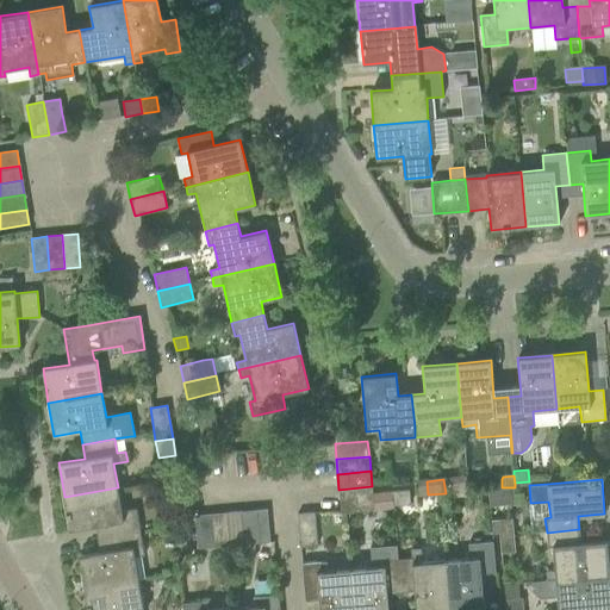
[(118,487),(64,497),(69,530),(106,524),(109,537),(139,531),(136,508),(122,510),(118,487)]
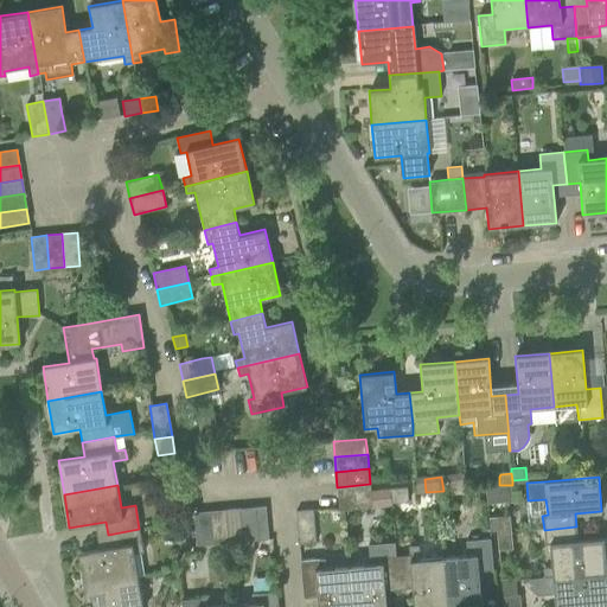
[(407,487),(390,489),(390,494),(391,502),(391,503),(408,502),(407,487)]
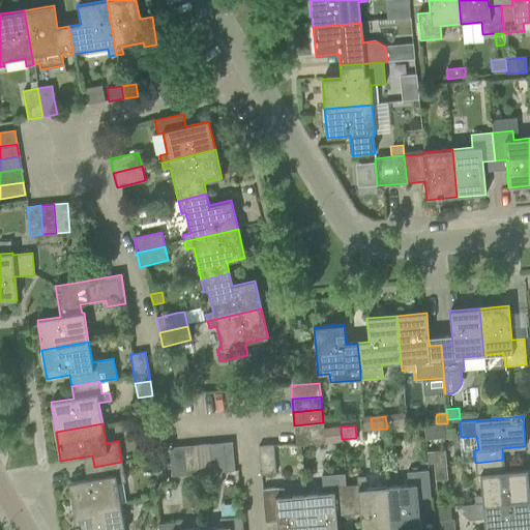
[(323,429),(294,431),(296,446),(325,443),(323,429)]
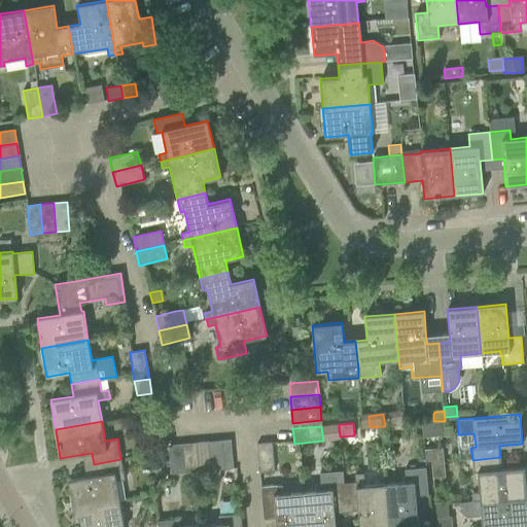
[(231,440),(221,441),(224,469),(233,468),(231,440)]
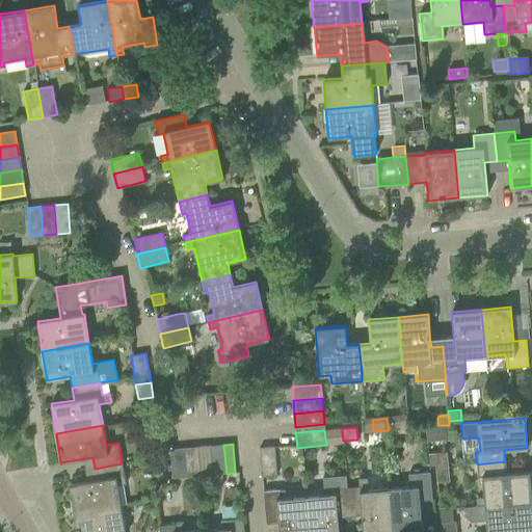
[(212,475),(200,476),(196,476),(197,489),(221,487),(219,474),(227,474),(223,445),(210,446),(212,475)]
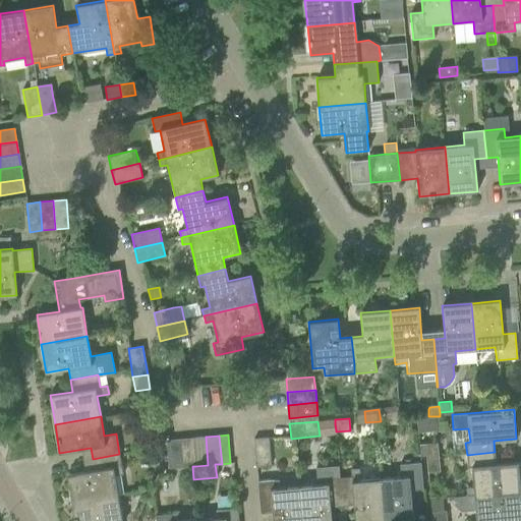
[(208,465),(206,437),(192,438),(195,466),(208,465)]
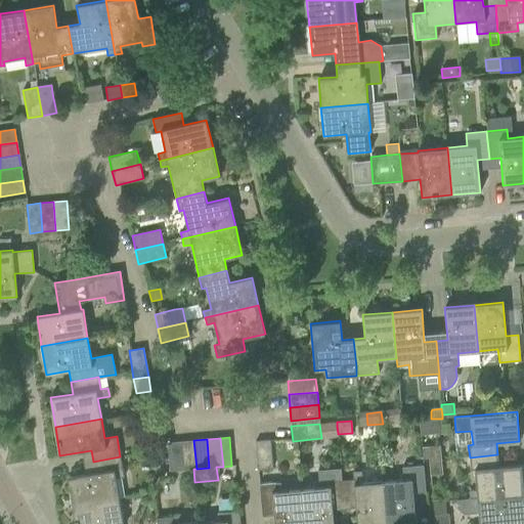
[(197,469),(193,440),(181,441),(184,470),(193,469),(197,469)]
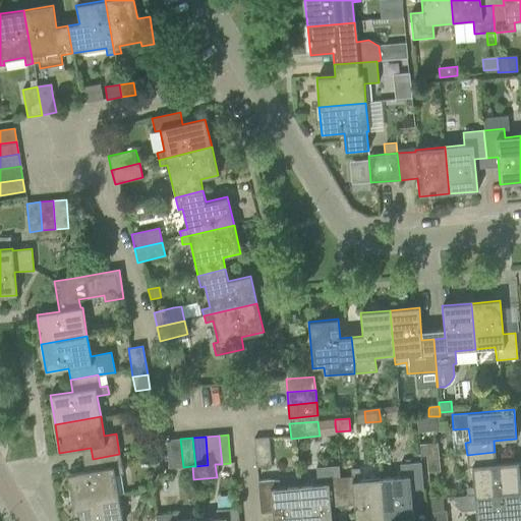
[(271,466),(269,441),(269,438),(253,439),(256,467),(271,466)]
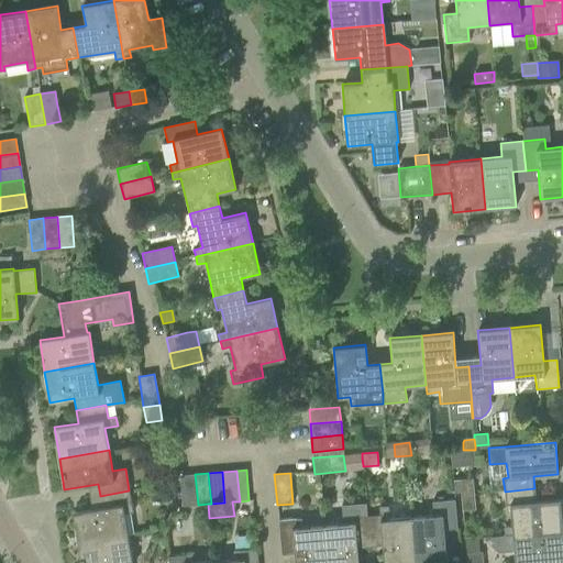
[(198,505),(195,474),(179,475),(183,507),(198,505)]
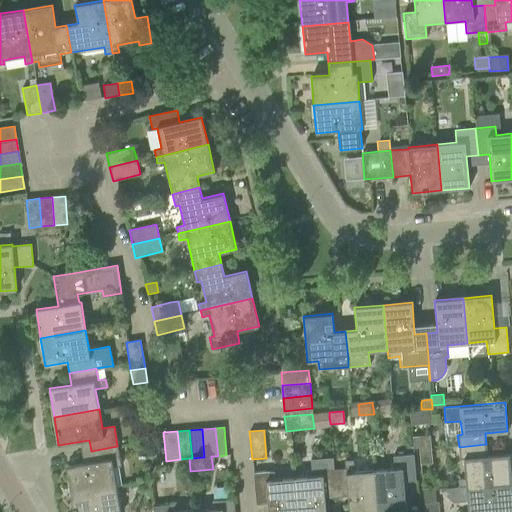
[(429,435),(412,436),(413,448),(419,448),(419,449),(431,448),(429,435)]
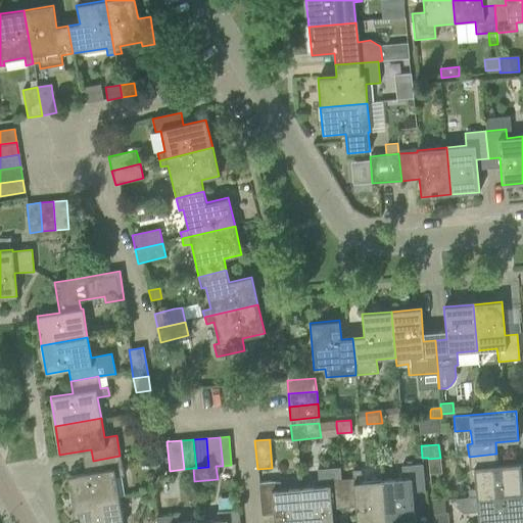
[(496,454),(469,457),(470,469),(474,469),(475,489),(468,490),(469,497),(522,492),(520,464),(497,466),(496,454)]
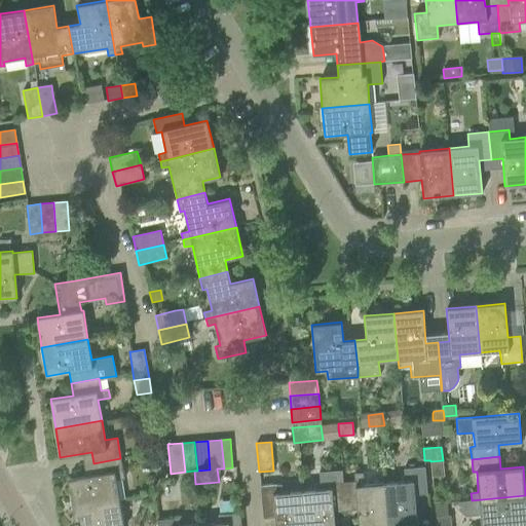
[(120,458),(94,463),(95,475),(68,479),(73,508),(119,500),(116,480),(124,479),(120,458)]
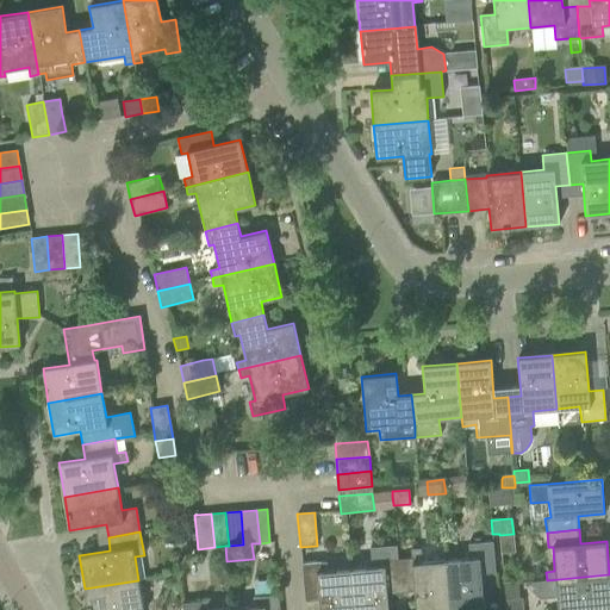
[(514,534),(499,535),(500,552),(515,551),(514,534)]
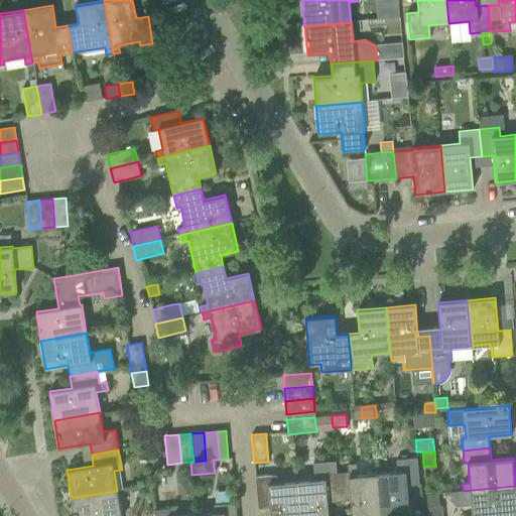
[(419,484),(416,458),(396,460),(397,472),(377,474),(380,515),(409,515),(406,485),(419,484)]
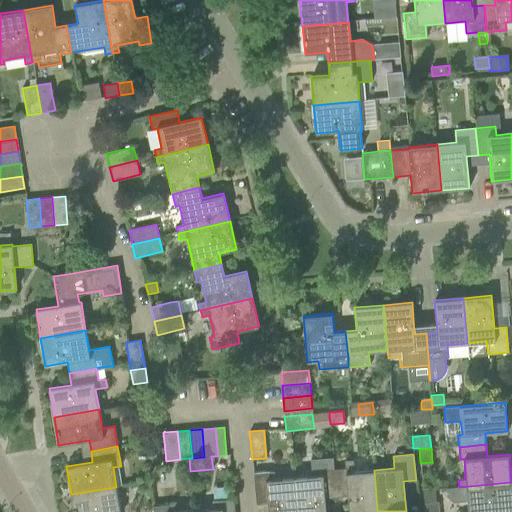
[(314,475),(294,477),(297,511),(326,511),(325,498),(336,497),(334,470),(333,458),(321,459),(322,463),(313,464),(314,475)]
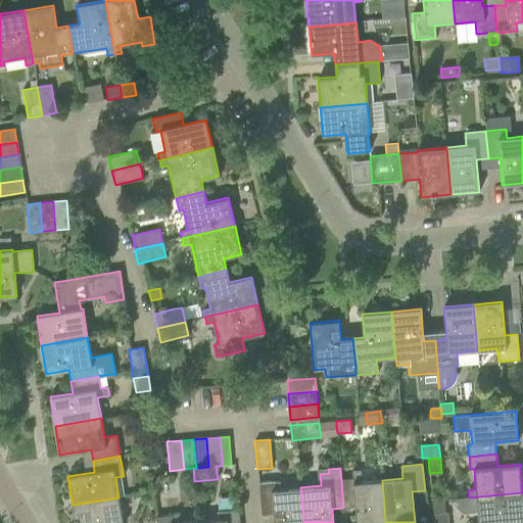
[(385,522),(382,480),(362,482),(361,470),(351,471),(352,479),(341,480),(343,508),(355,507),(357,522),(385,522)]
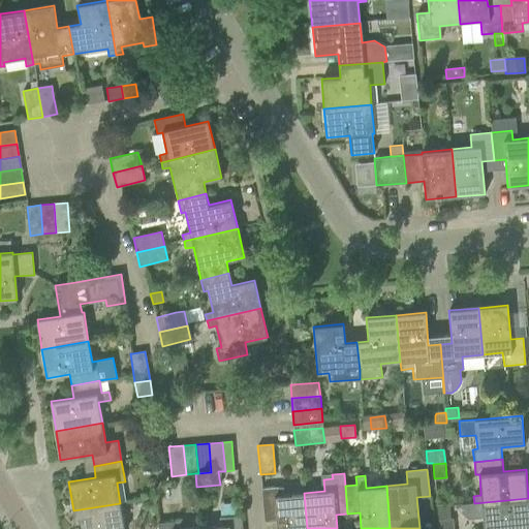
[(283,495),(283,487),(261,489),(265,521),(277,520),(277,528),(307,528),(304,493),(283,495)]
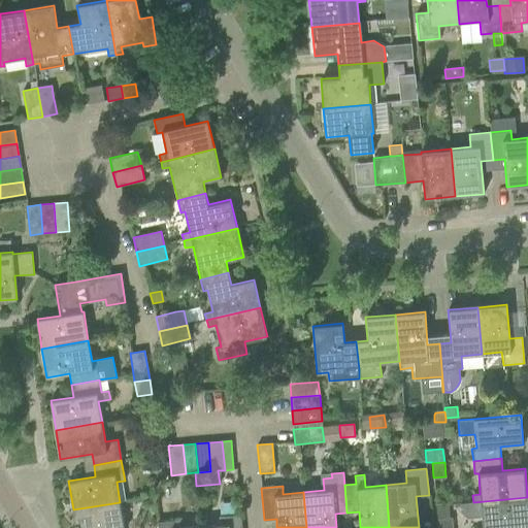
[(473,502),(459,503),(460,513),(467,519),(482,517),(483,527),(512,527),(527,526),(527,498),(527,497),(473,502)]
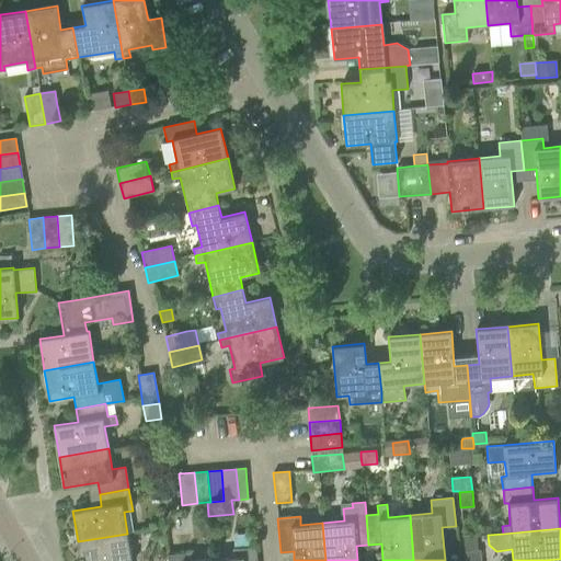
[(132,560),(127,534),(78,541),(80,560),(132,560)]
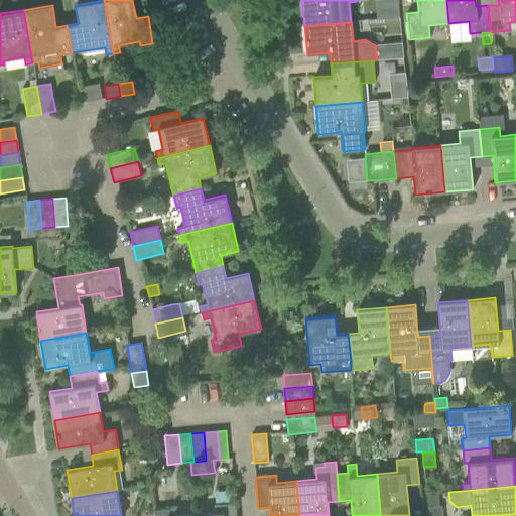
[(236,515),(235,503),(215,505),(215,513),(196,515),(195,515),(236,515)]
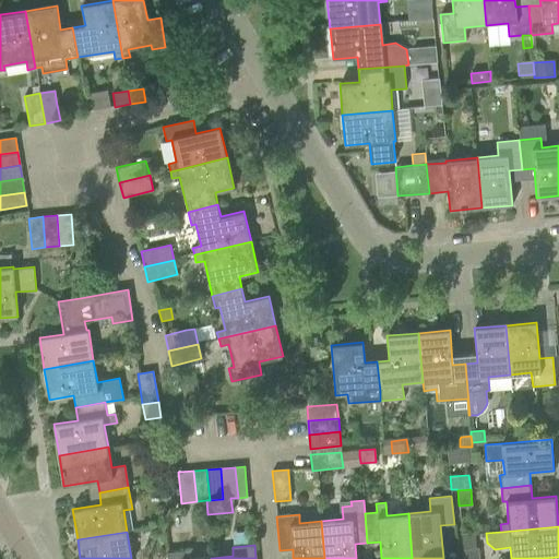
[(478,558),(479,556),(478,548),(463,549),(463,558),(478,558)]
